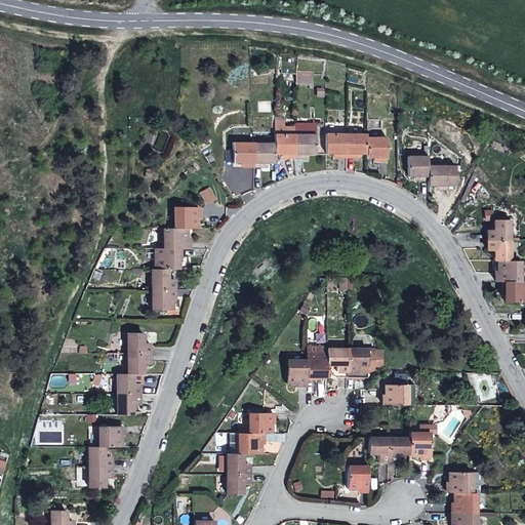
[(284,121),(275,121),(274,134),(291,134),(291,127),(284,127),(284,121)]
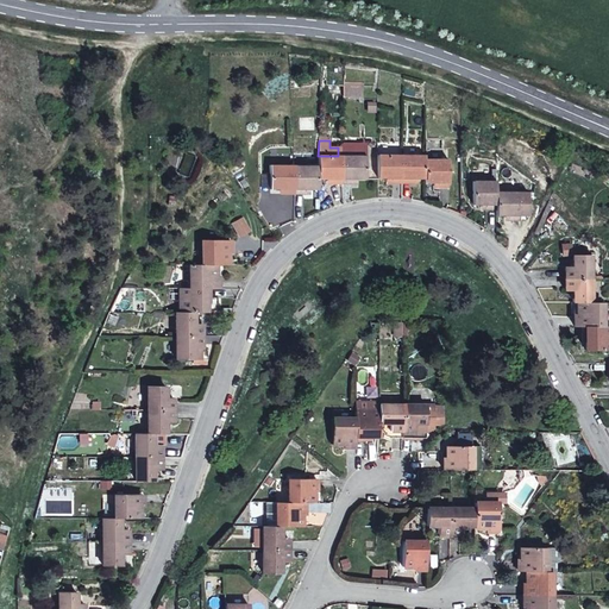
[(377,179),(385,179),(389,179),(389,183),(395,183),(401,183),(401,155),(377,155),(377,179)]
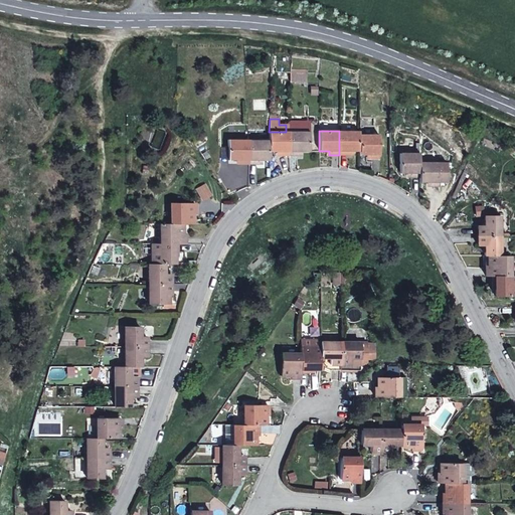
[(352,152),(359,152),(359,135),(359,132),(339,131),(339,155),(344,155),(349,155),(350,151),(352,152)]
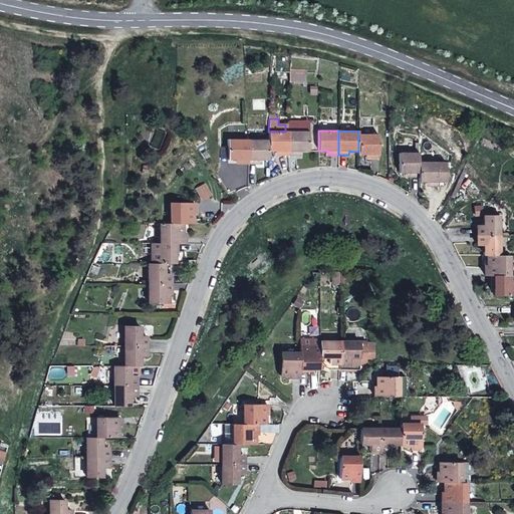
[(278,152),(278,156),(283,156),(288,156),(289,132),(285,132),(268,132),(268,141),(268,152),(275,152),(278,152)]
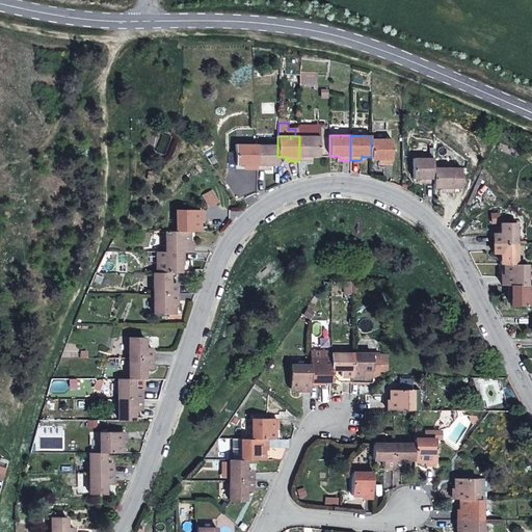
[(309,157),(312,157),(319,157),(319,136),(299,136),(298,161),(303,161),(309,161),(309,157)]
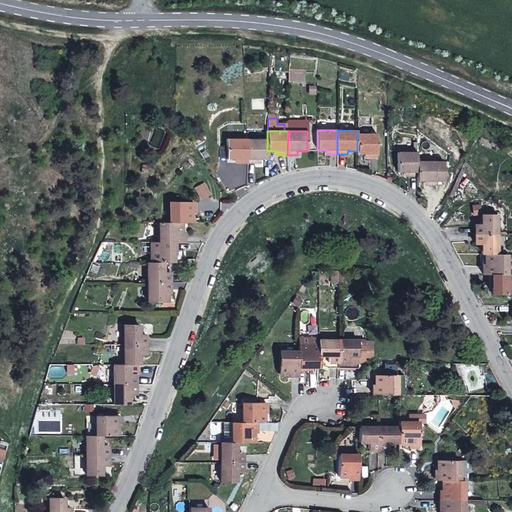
[(367,154),(367,158),(372,158),(377,158),(377,135),(357,134),(357,151),(357,154),(364,154),(367,154)]
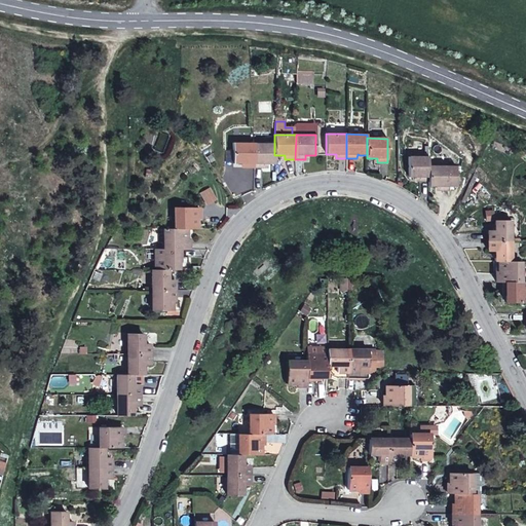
[(254,144),(233,144),(233,163),(240,163),(243,163),(243,167),(249,167),(254,167),(254,144)]
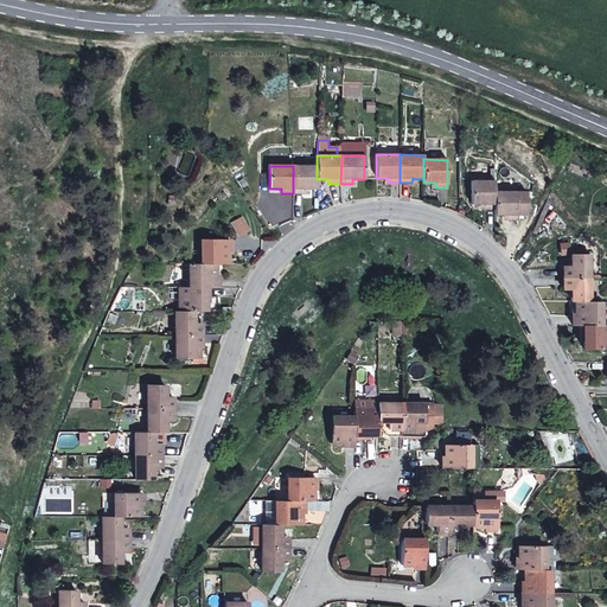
[(317,166),(293,166),(293,193),(299,193),(306,193),(305,189),(308,189),(317,189),(317,179),(317,166)]
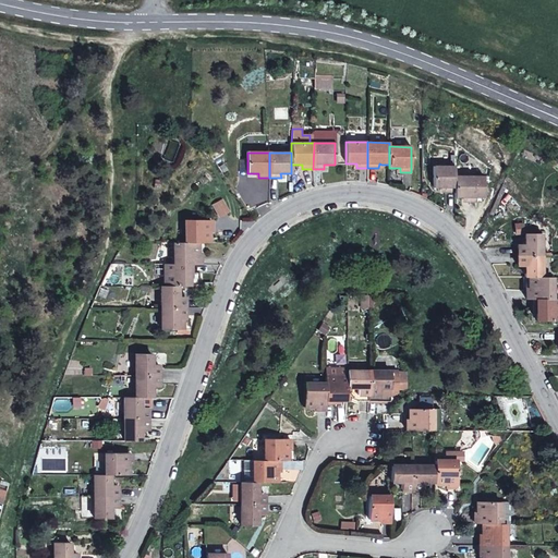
[(444,187),(444,192),(449,192),(455,192),(455,177),(455,167),(433,167),(433,187),(440,187),(444,187)]
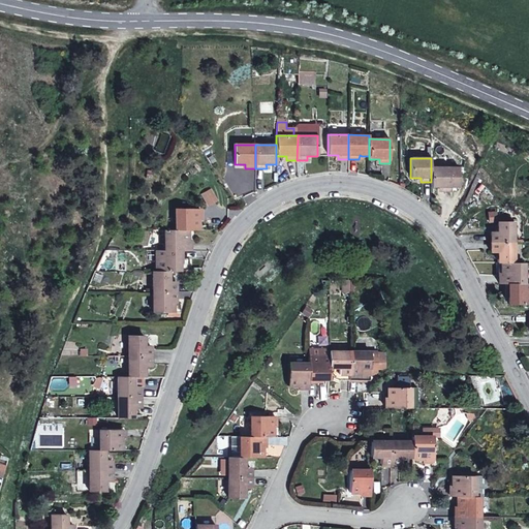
[(452,167),(431,167),(431,182),(431,187),(438,187),(441,187),(441,191),(446,191),(452,191),(452,167)]
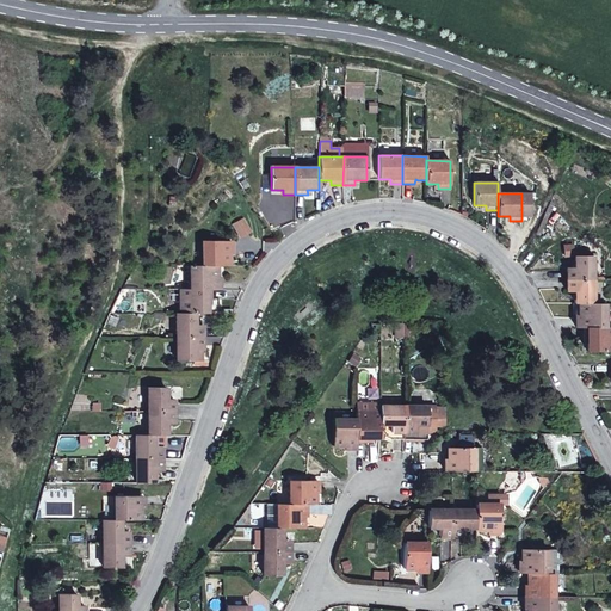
[(202,242),(203,266),(216,266),(228,266),(228,254),(230,254),(230,248),(230,242),(202,242)]
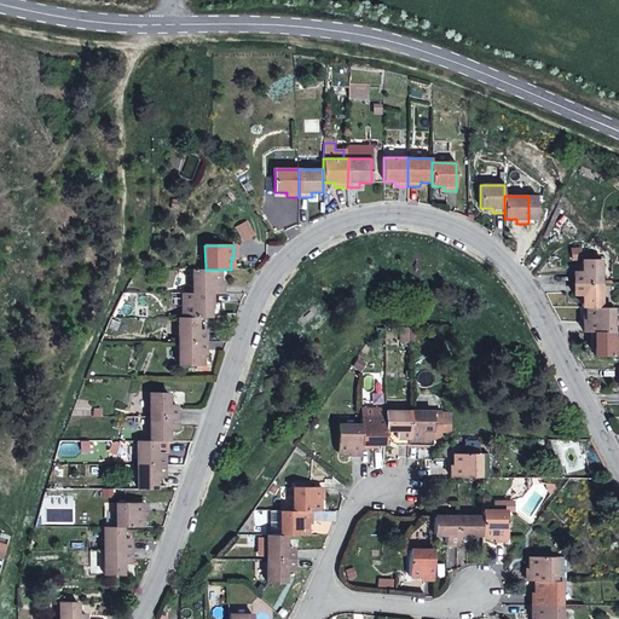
[(601,259),(583,259),(583,271),(574,271),(574,277),(574,283),(601,283),(601,259)]
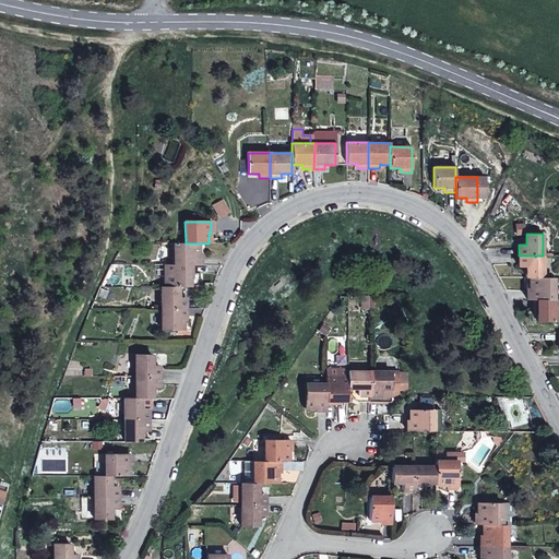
[(198,253),(198,244),(186,244),(175,244),(174,265),(191,265),(200,265),(200,260),(200,253),(198,253)]
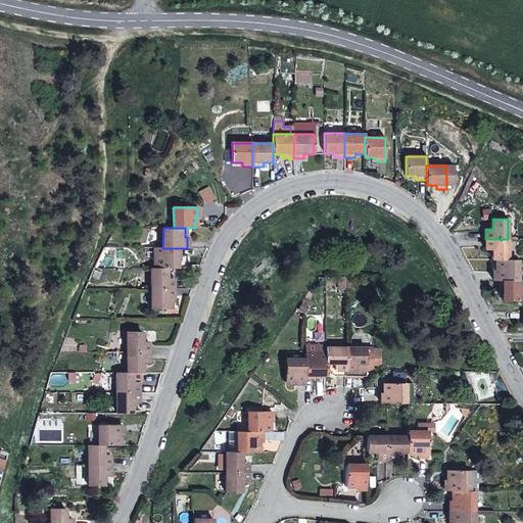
[(492,250),(492,259),(495,259),(508,259),(508,239),(485,239),(485,244),(485,249),(492,250)]
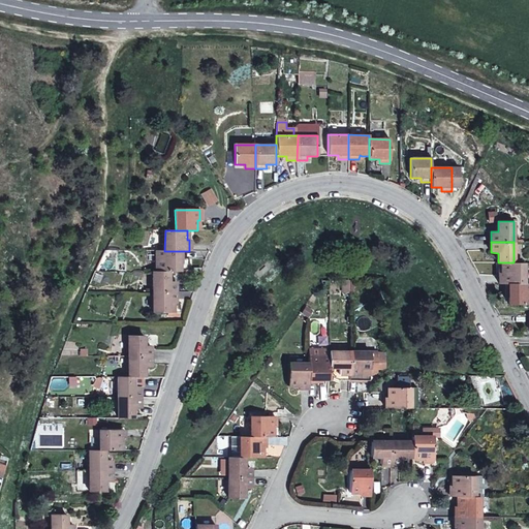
[(178,261),(181,261),(181,256),(181,251),(164,251),(156,251),(156,271),(167,271),(179,272),(178,265),(178,261)]
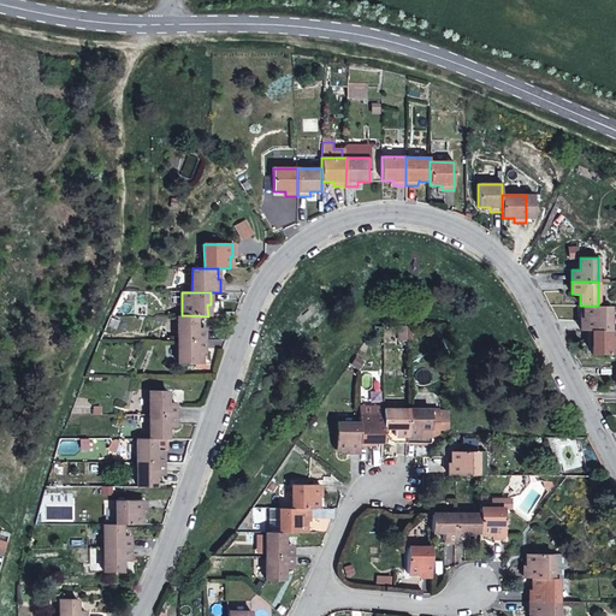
[(610,330),(610,306),(598,306),(584,306),(584,318),(581,318),(581,324),(581,331),(590,331),(610,330)]
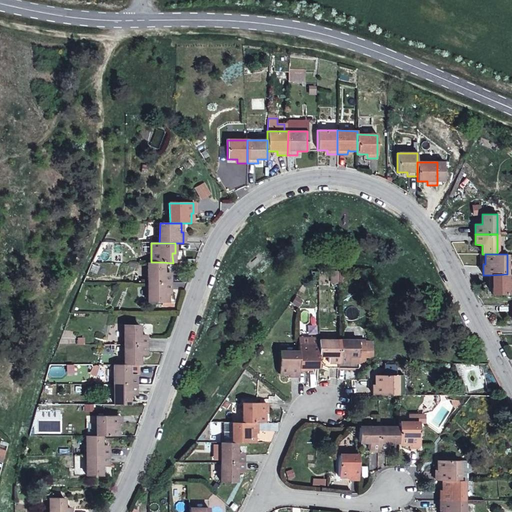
[(163,272),(162,262),(151,262),(148,262),(148,283),(169,282),(169,277),(169,272),(163,272)]
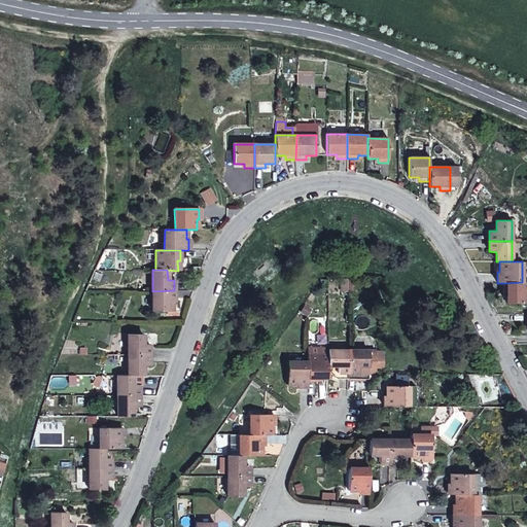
[(506,292),(506,295),(506,300),(506,303),(526,303),(526,282),(522,282),(504,283),(503,292),(506,292)]
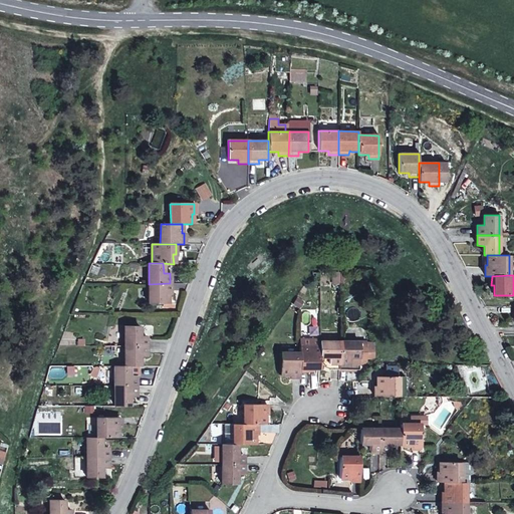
[(170,293),(170,283),(149,284),(149,304),(175,304),(175,301),(173,301),(173,297),(173,293),(170,293)]
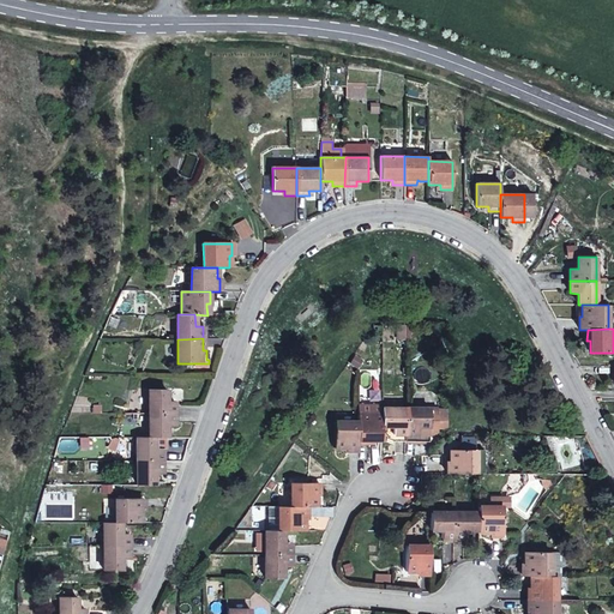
[(149,390),(149,414),(174,414),(174,408),(174,402),(167,402),(167,390),(149,390)]
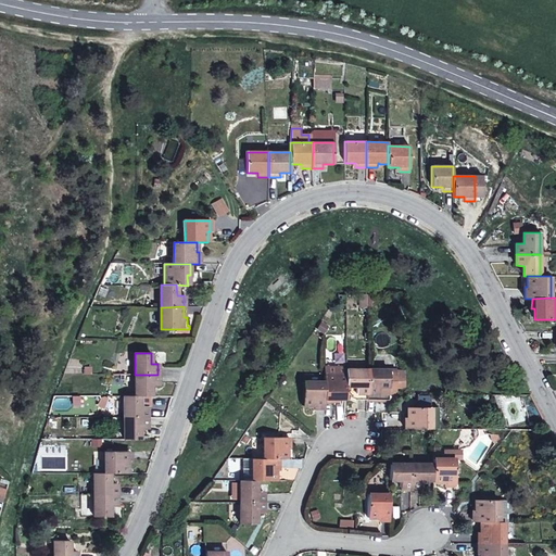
[(345,366),(324,367),(324,382),(324,402),(329,402),(335,402),(335,399),(338,399),(345,399),(345,370),(345,366)]
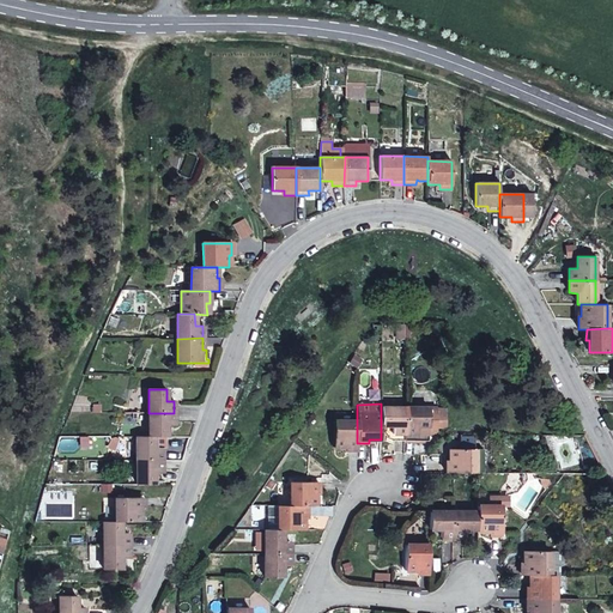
[(405,407),(381,408),(381,439),(384,441),(386,438),(388,439),(392,441),(405,441),(405,407)]
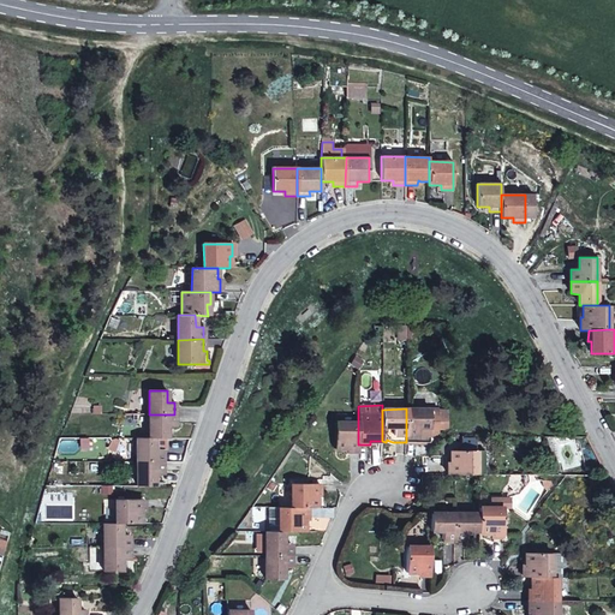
[(430,410),(406,408),(406,442),(418,442),(430,442),(430,410)]
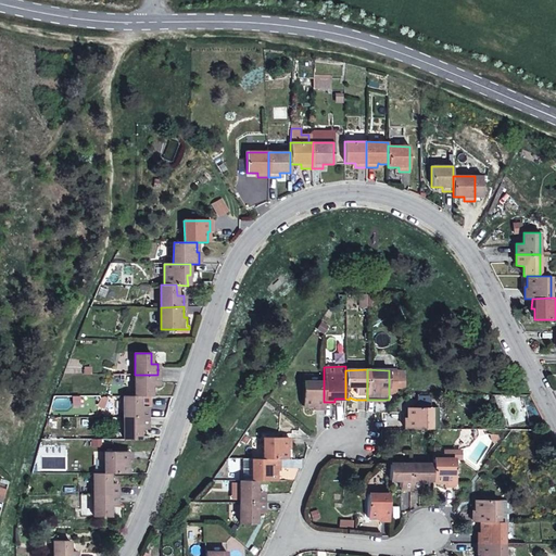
[(135,375),(134,396),(139,396),(150,396),(150,387),(158,386),(158,380),(158,375),(135,375)]
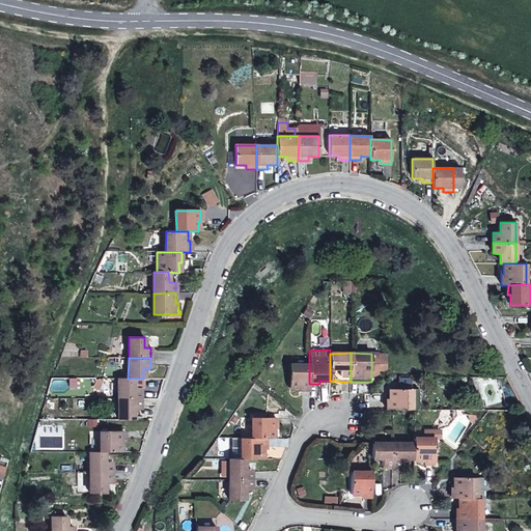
[(305,390),(310,389),(309,384),(309,365),(289,365),(289,388),(299,388),(299,390),(305,390)]
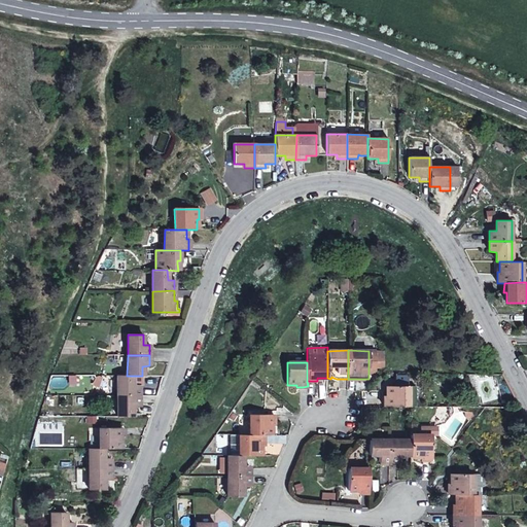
[(132,385),(132,376),(127,376),(117,376),(116,395),(139,396),(139,391),(139,385),(132,385)]
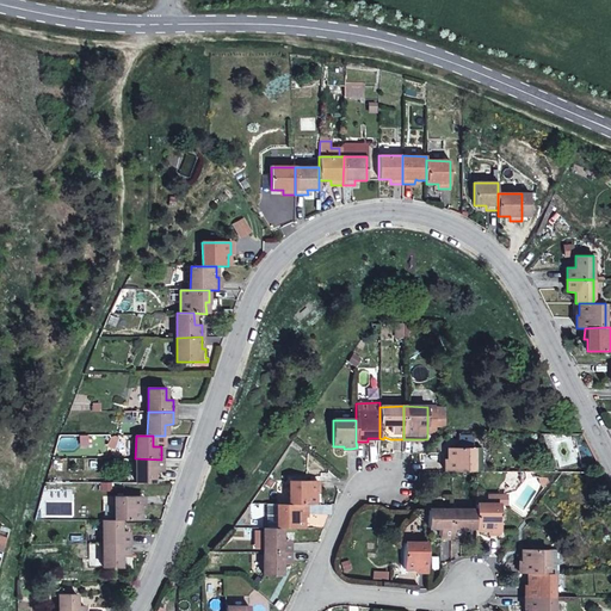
[(445,466),(445,471),(452,470),(474,471),(474,448),(449,448),(449,460),(445,460),(445,466)]
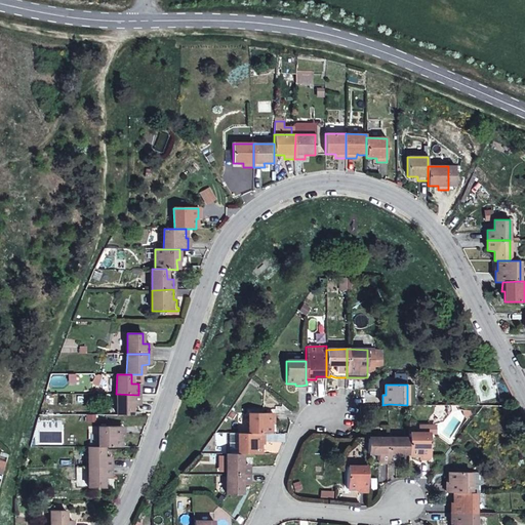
[(138,400),(138,395),(116,394),(116,414),(131,415),(131,405),(138,405),(138,400)]
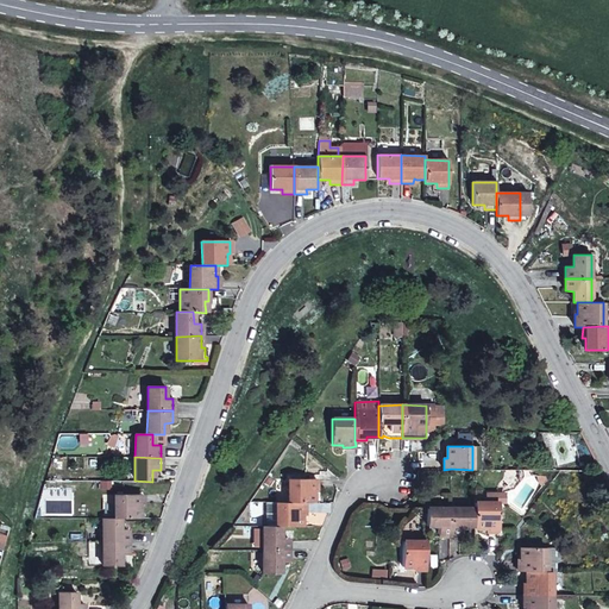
[(288,478),(288,502),(305,502),(314,502),(313,491),(316,490),(316,485),(316,479),(288,478)]
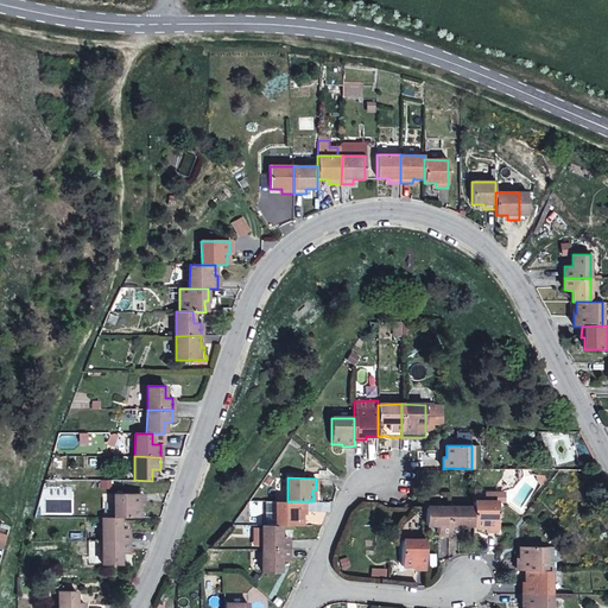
[(113,494),(114,517),(119,517),(139,518),(139,506),(141,506),(141,500),(141,494),(113,494)]
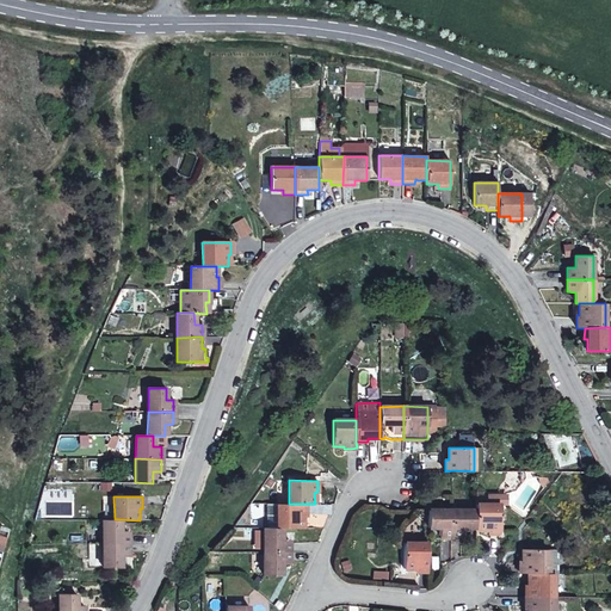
[(266,504),(266,528),(277,528),(277,504),(266,504)]
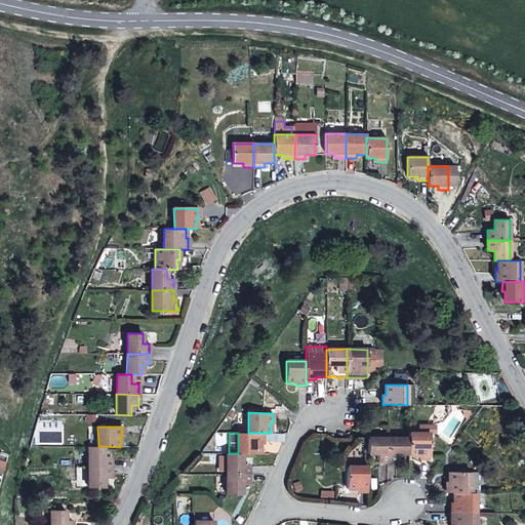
[(263,438),(263,433),(248,433),(238,433),(238,453),(241,453),(259,453),(260,443),(263,443),(263,438)]
